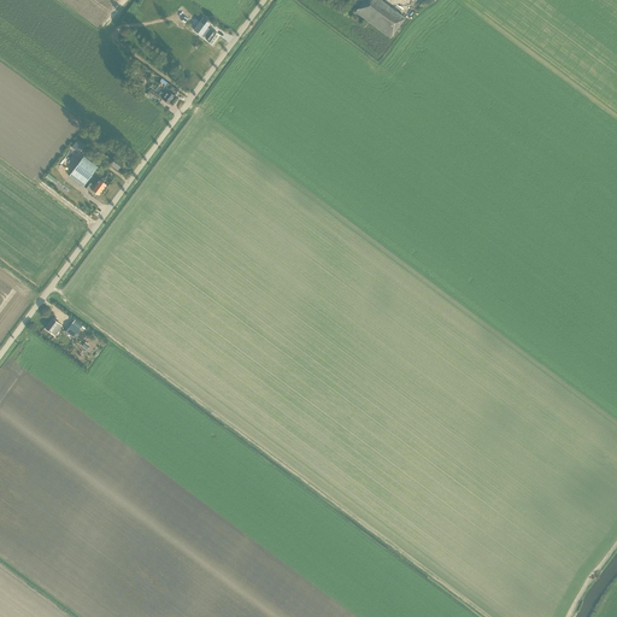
[(406,19),(381,0),(364,0),(356,12),(391,39),(406,19)]
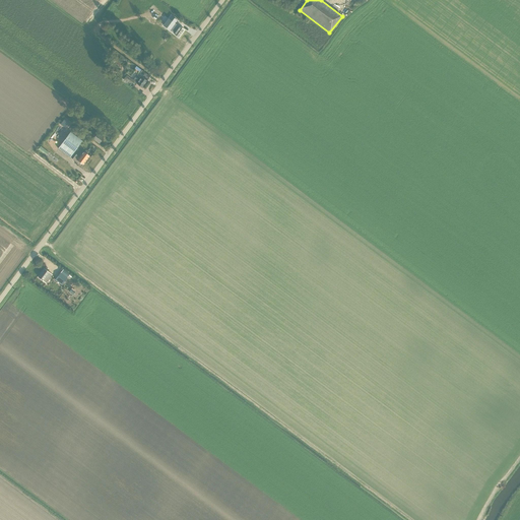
[(345,0),(342,0),(339,6),(343,9),(348,2),(345,0)]
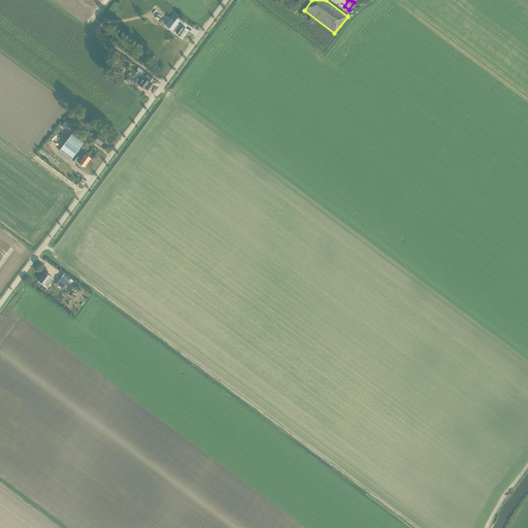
[(353,14),(349,19),(353,23),(357,19),(353,14)]
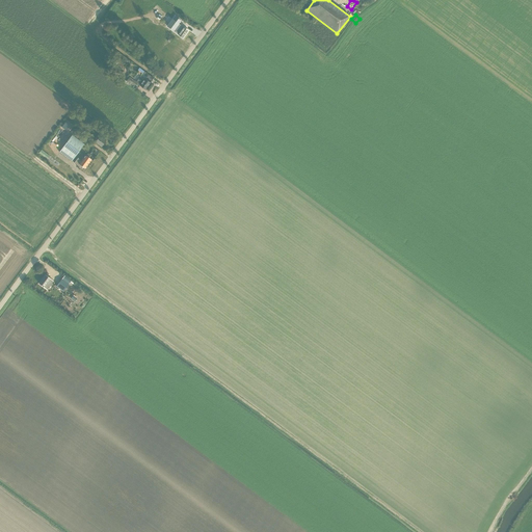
[(182,21),(176,17),(167,26),(183,38),(189,30),(180,24),(182,21)]
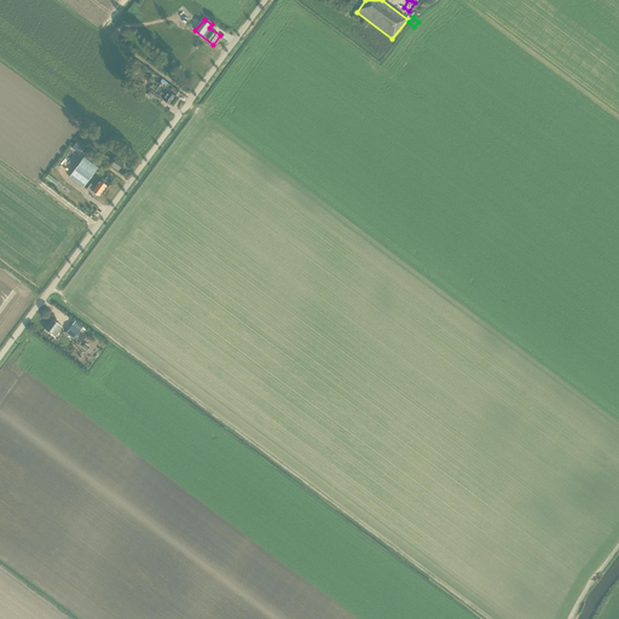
[(160,96),(151,90),(148,96),(151,99),(157,103),(161,98),(163,100),(163,99),(171,105),(177,97),(169,92),(168,94),(162,91),(160,96)]
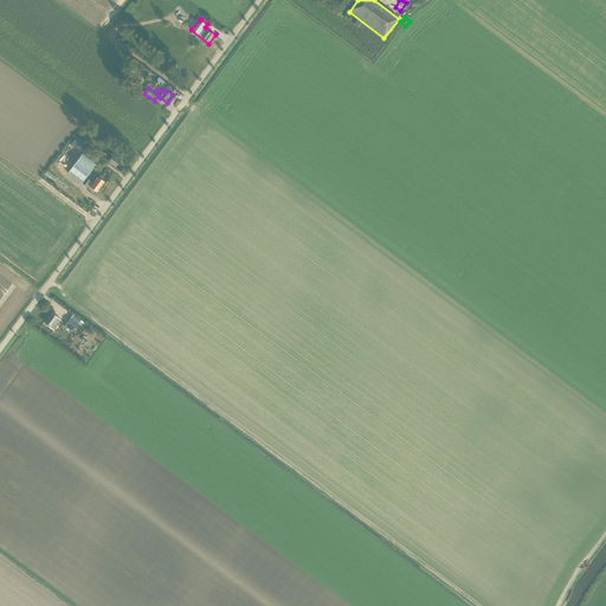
[(97,165),(82,154),(68,173),(82,184),(97,165)]
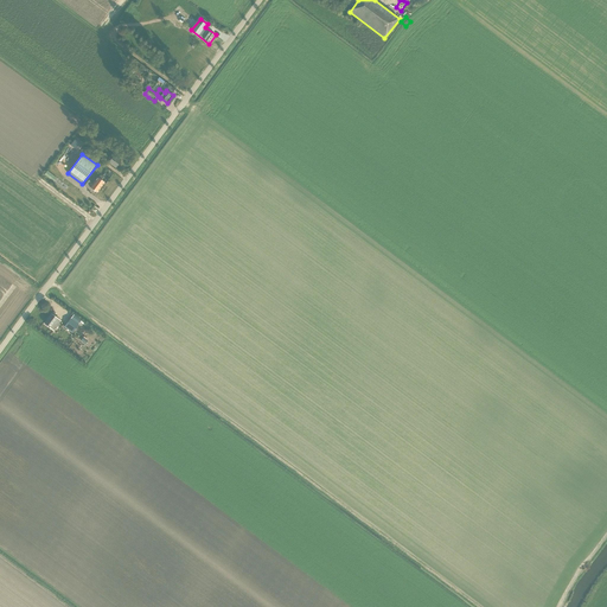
[(116,167),(121,161),(114,155),(108,163),(116,167)]
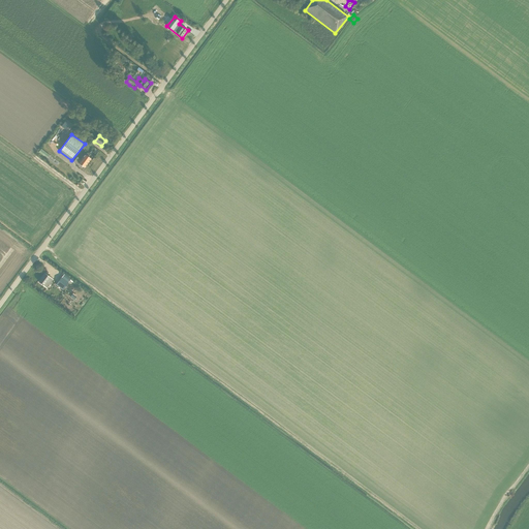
[(41,149),(38,152),(47,158),(50,155),(41,149)]
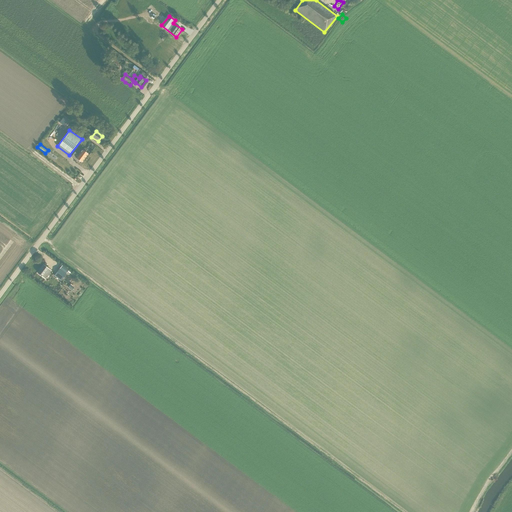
[(82,162),(88,154),(82,149),(78,155),(75,152),(72,157),(77,161),(78,159),(82,162)]
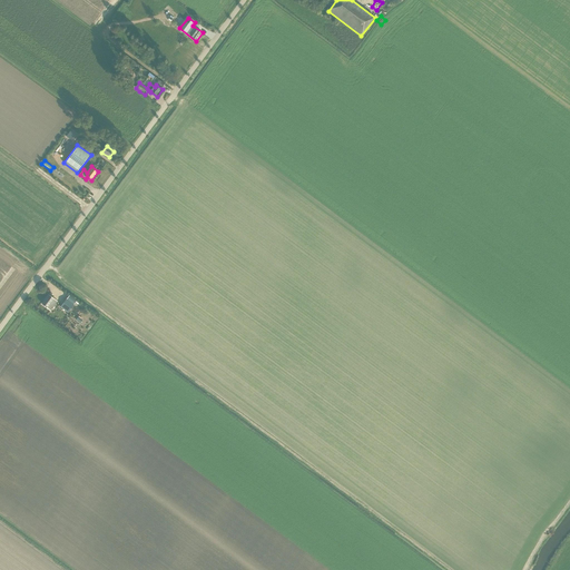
[(51,311),(57,302),(49,295),(42,304),(51,311)]
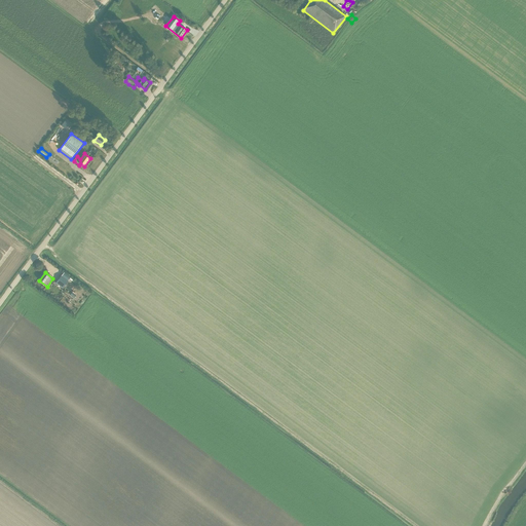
[(67,283),(68,282),(71,277),(64,272),(62,276),(57,283),(63,288),(64,287),(67,283)]
